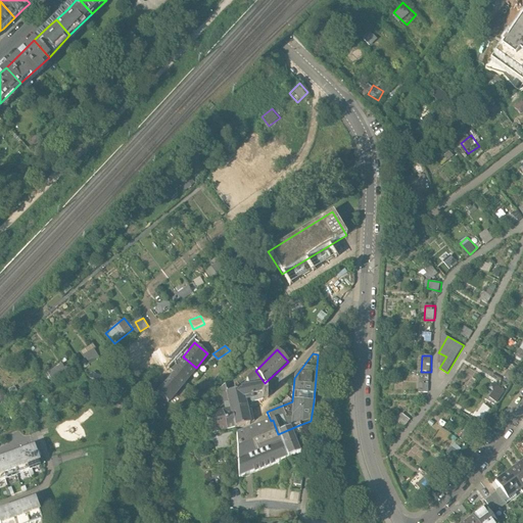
[(196,368),(183,357),(171,370),(174,372),(174,371),(185,380),(196,368)]
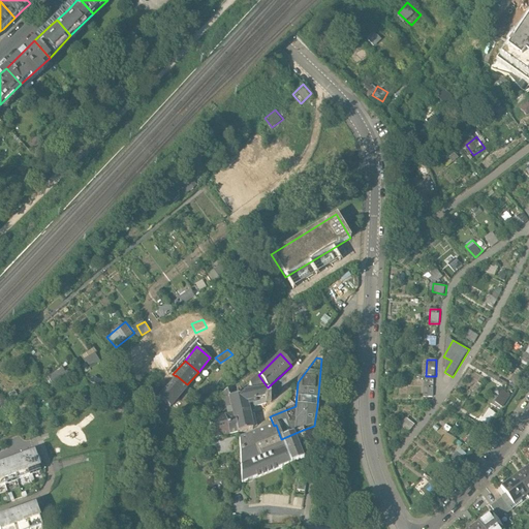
[(176,375),(176,376),(166,387),(165,386),(159,395),(170,404),(187,384),(176,375)]
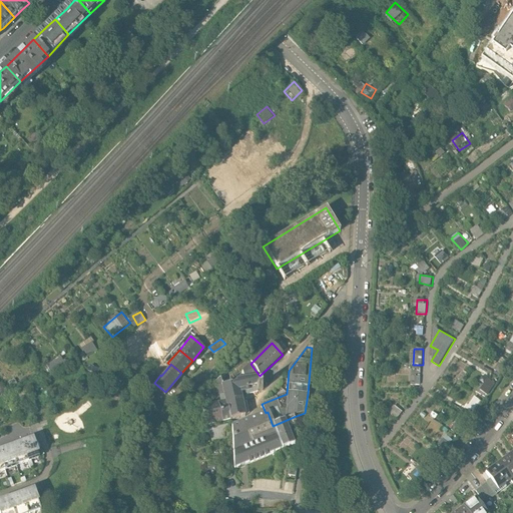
[(250,364),(241,372),(243,380),(235,381),(236,383),(222,385),(224,394),(219,396),(220,402),(225,401),(229,419),(245,416),(249,412),(246,401),(247,401),(245,395),(257,392),(255,386),(261,385),(257,379),(260,376),(250,364)]
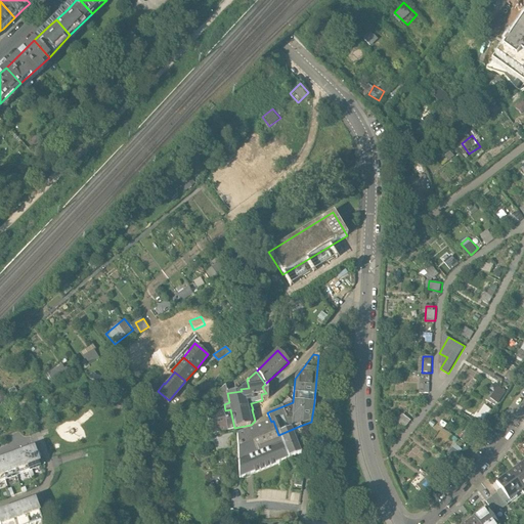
[(270,389),(266,383),(265,384),(262,387),(266,393),(270,389)]
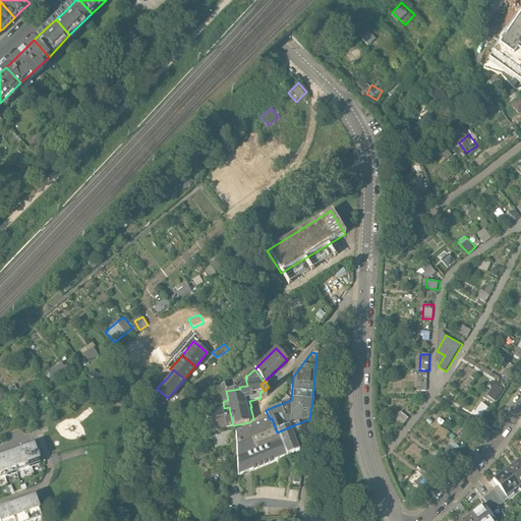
[(228,400),(226,391),(224,382),(217,388),(222,402),(223,402),(228,400)]
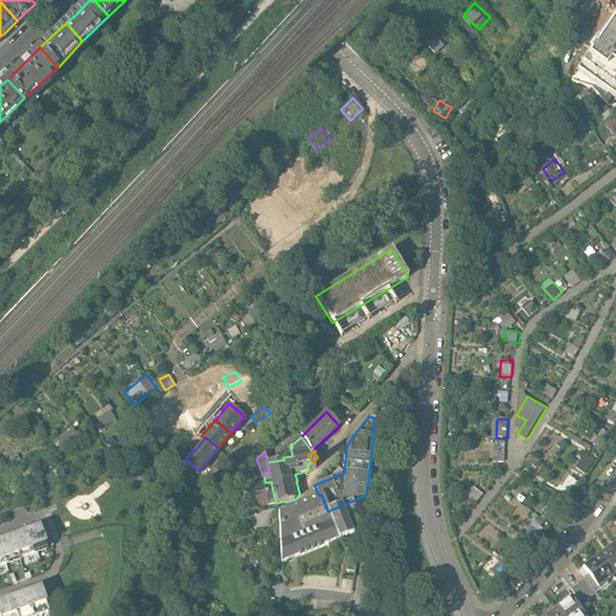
[(505,462),(505,452),(495,452),(495,462),(505,462)]
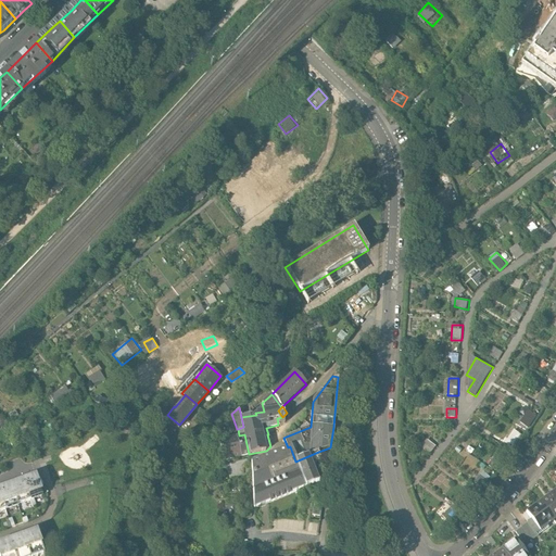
[(531,426),(536,414),(528,409),(522,422),(531,426)]
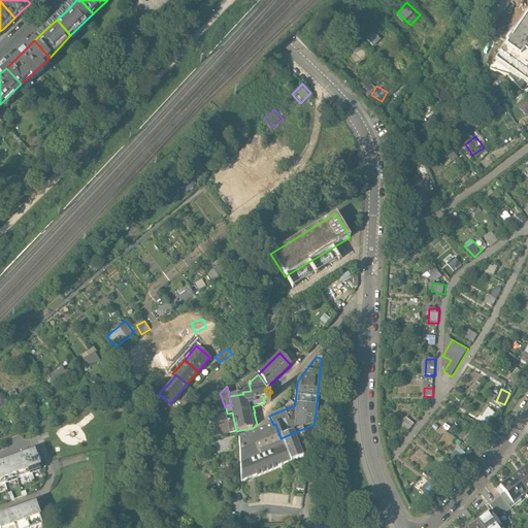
[(483,422),(490,425),(495,410),(488,407),(483,422)]
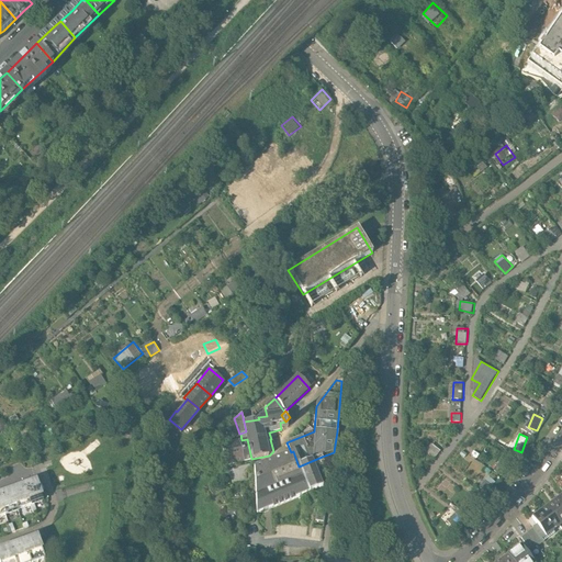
[(247,439),(242,440),(221,445),(221,447),(213,449),(217,464),(225,463),(225,464),(251,459),(247,439)]
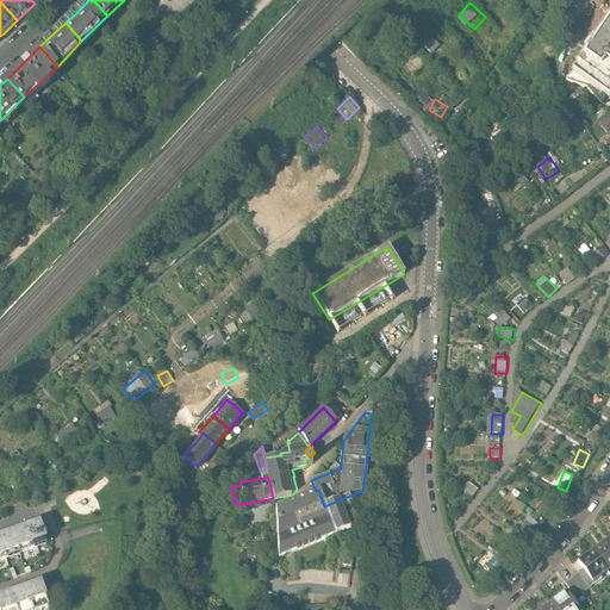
[(327,512),(324,506),(318,490),(316,491),(277,506),(278,539),(300,529),(298,524),(327,512)]
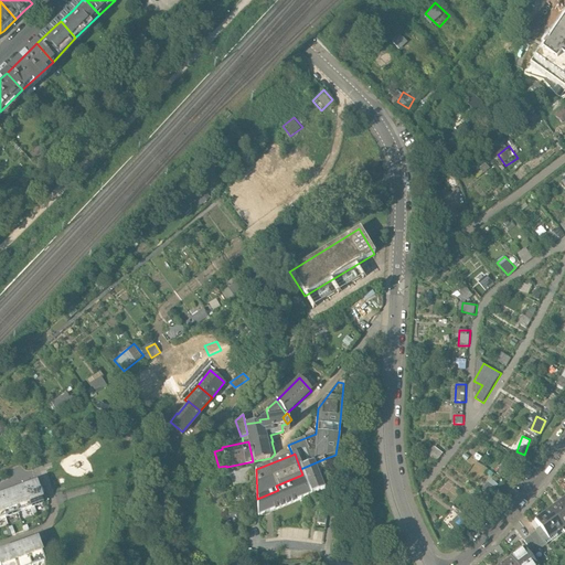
[(300,469),(302,475),(310,496),(322,490),(316,472),(326,469),(323,459),(300,469)]
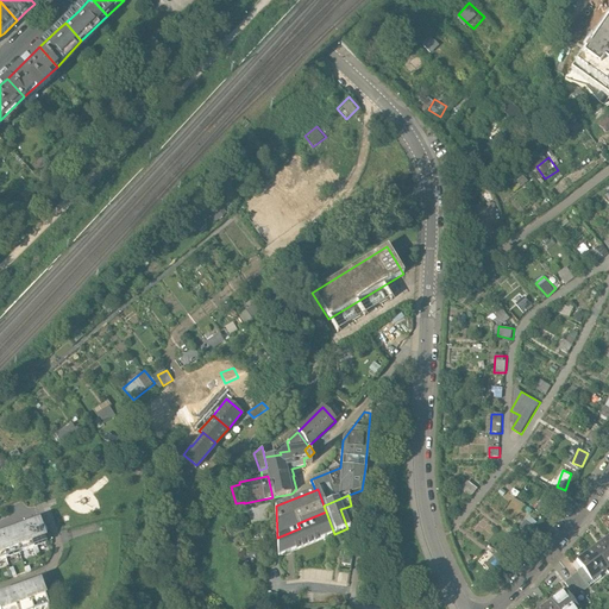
[(277,557),(334,534),(326,512),(297,523),(300,528),(277,538),(277,557)]
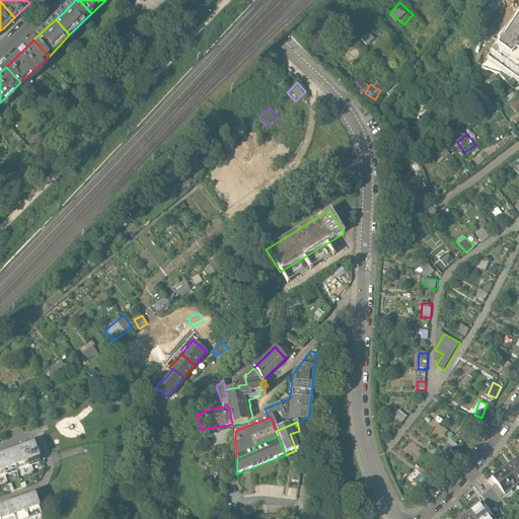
[(29,449),(25,450),(32,472),(45,468),(36,446),(29,449)]
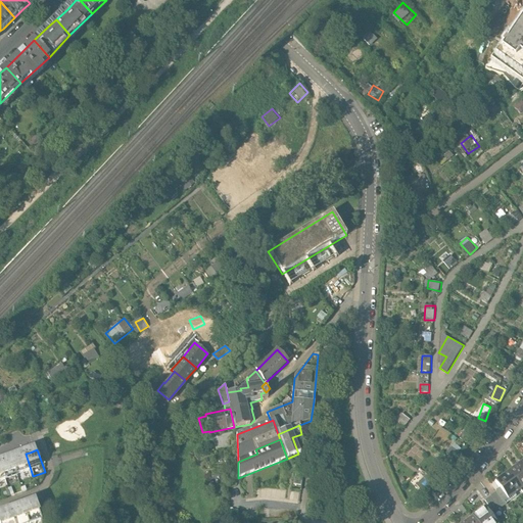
[(17,457),(13,458),(21,480),(33,476),(26,454),(17,457)]
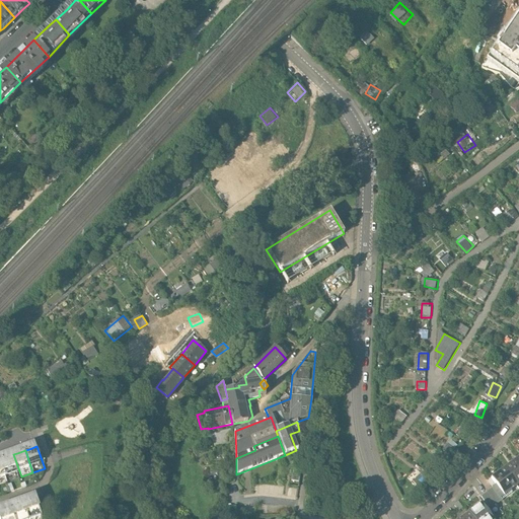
[(5,457),(2,458),(10,480),(21,476),(13,454),(5,457)]
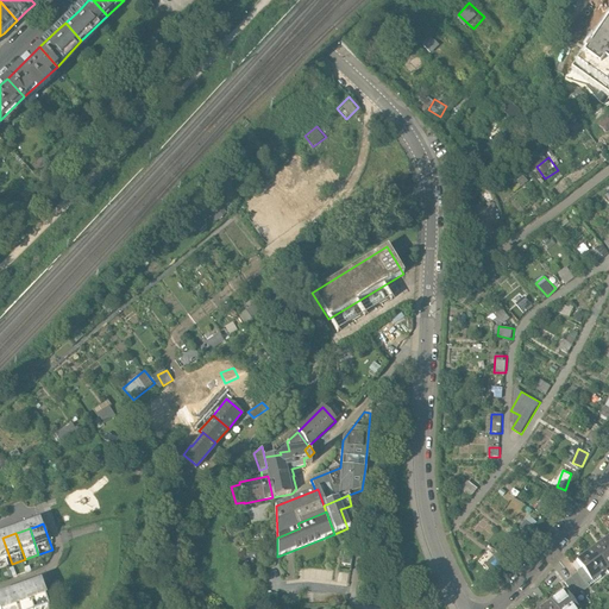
[(608,537),(596,546),(608,564),(608,537)]
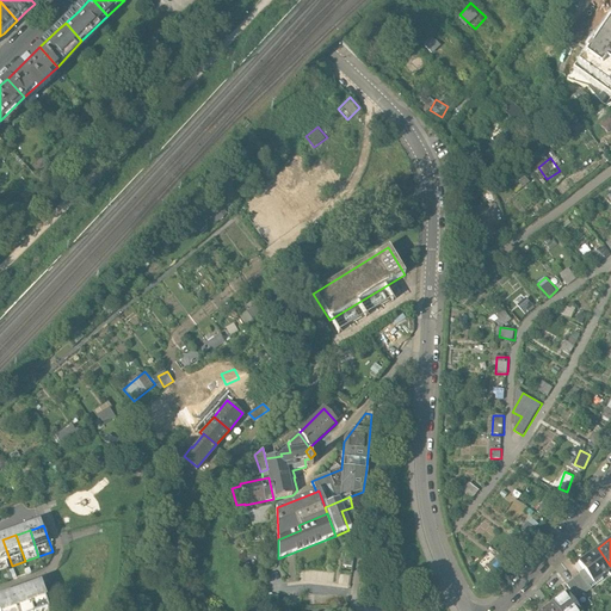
[(0,541),(0,569),(12,566),(2,539),(0,541)]
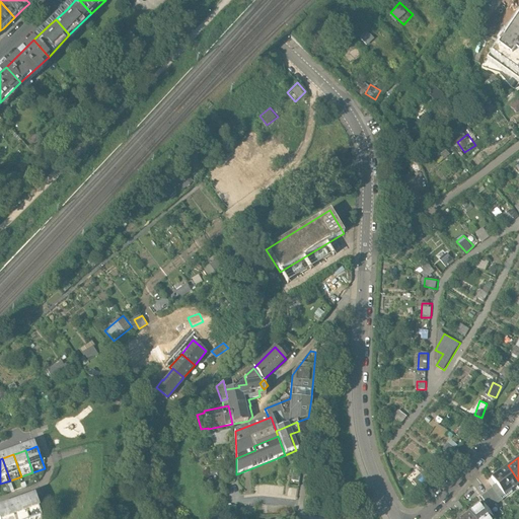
[(510,491),(518,484),(518,480),(508,465),(497,473),(502,479),(510,491)]
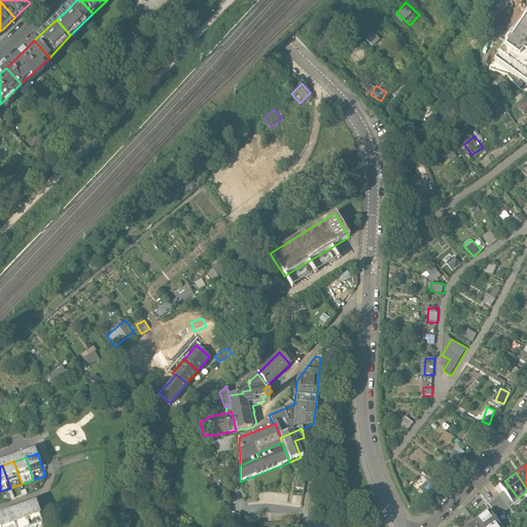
[(505,491),(494,500),(501,511),(507,506),(513,514),(519,510),(514,501),(518,498),(510,487),(504,491),(505,491)]
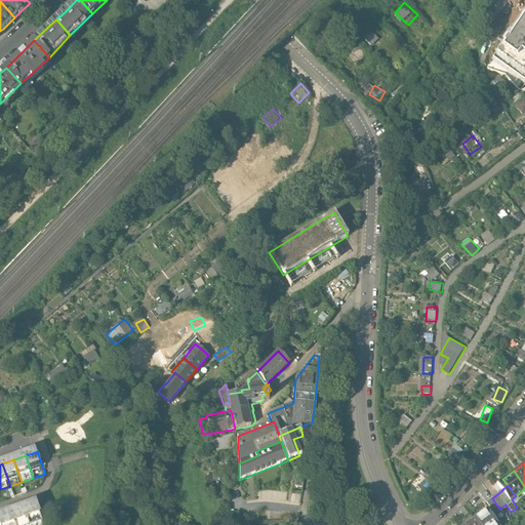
[(30,524),(40,524),(45,524),(38,502),(32,505),(25,507),(30,524)]
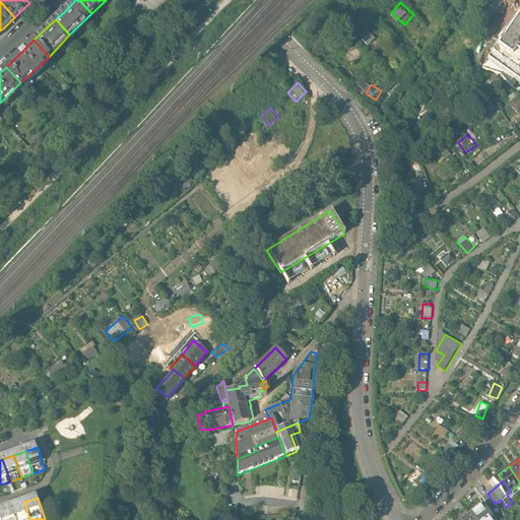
[(486,500),(475,508),(484,519),(496,519),(500,517),(486,500)]
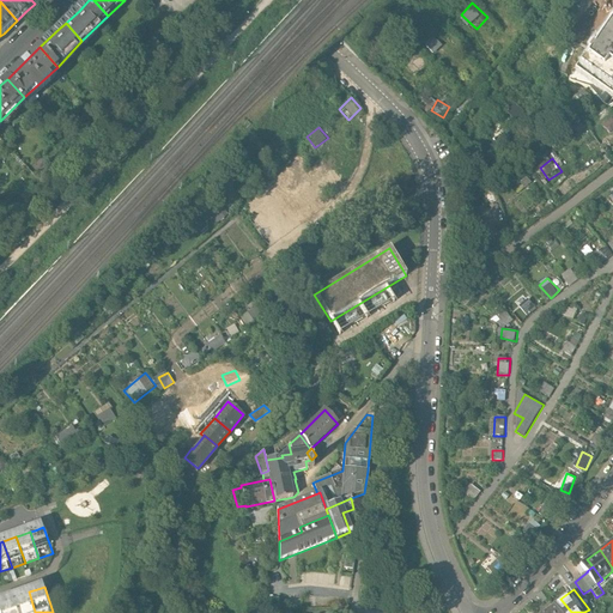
[(18,612),(35,612),(29,592),(23,594),(13,596),(18,612)]
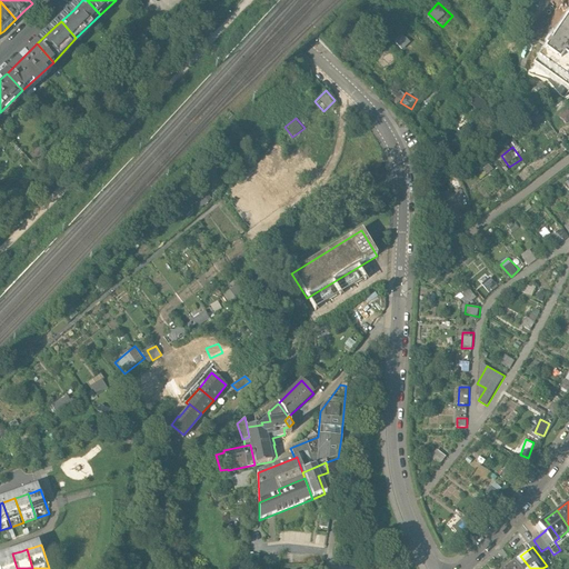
[(0,567),(0,568),(17,568),(12,553),(5,557),(0,557),(0,567)]
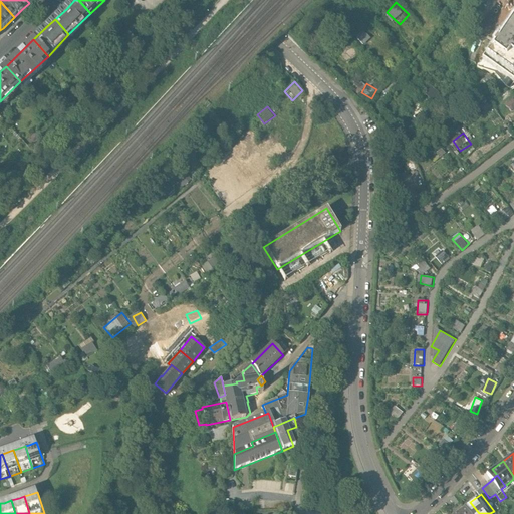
[(462,513),(479,513),(470,502),(460,510),(462,513)]
